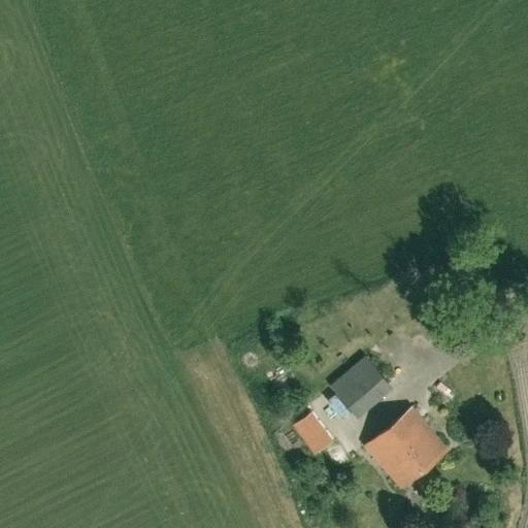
[(352,410),(387,381),(366,356),(331,385),(352,410)]
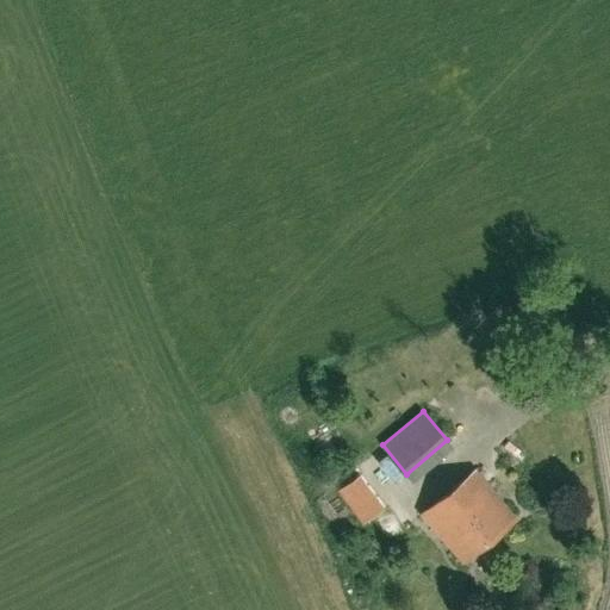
[(474,467),(423,512),(466,560),(516,515),(474,467)]
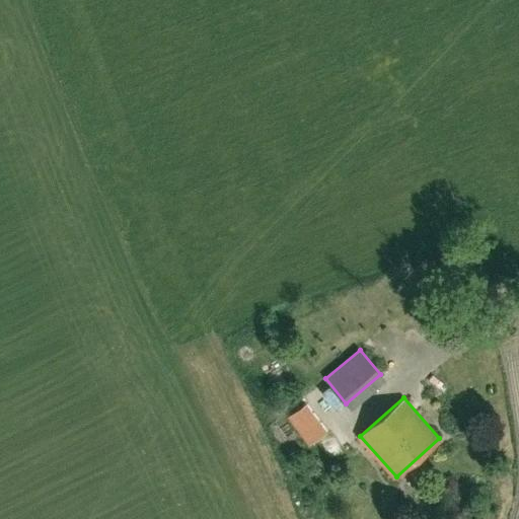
[(303,436),(310,446),(326,433),(319,424),(303,436)]
